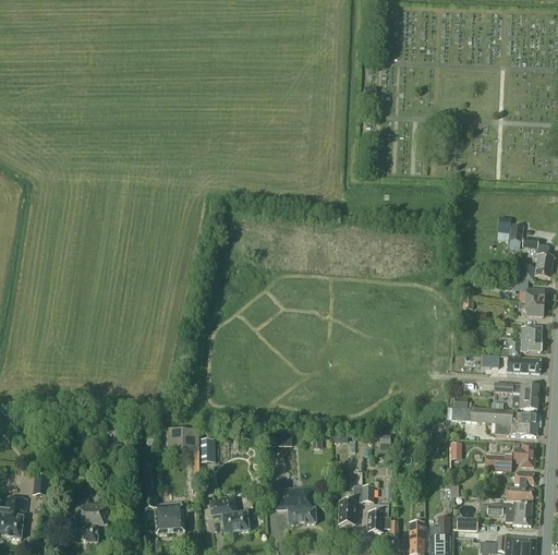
[(523,226),(510,224),(509,240),(521,241),(523,226)]
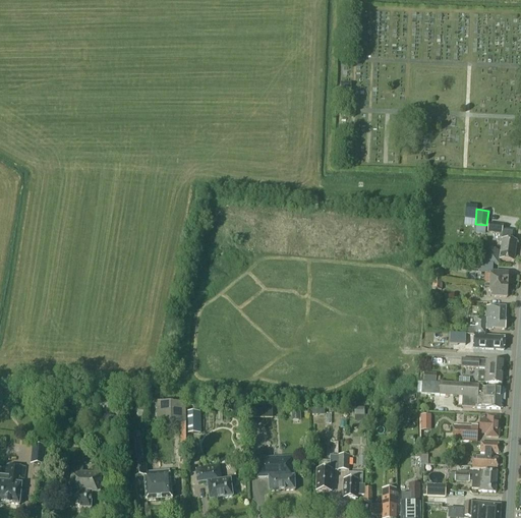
[(474,224),(475,216),(465,215),(464,223),(474,224)]
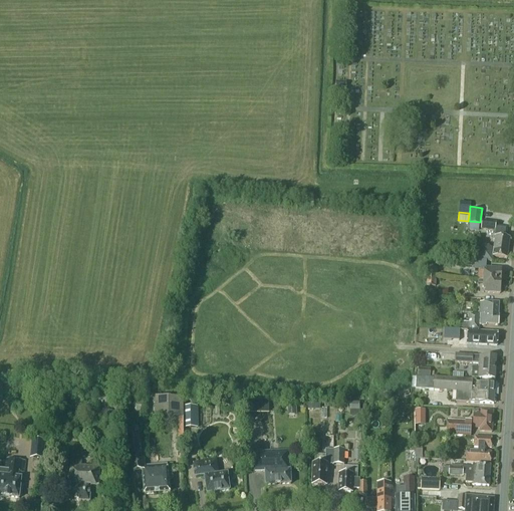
[(492,253),(506,255),(509,235),(505,234),(507,225),(495,224),(496,220),(482,218),(481,226),(494,228),(494,233),(493,233),(493,237),(494,237),(493,245),(478,243),(476,257),(491,259),(492,253)]
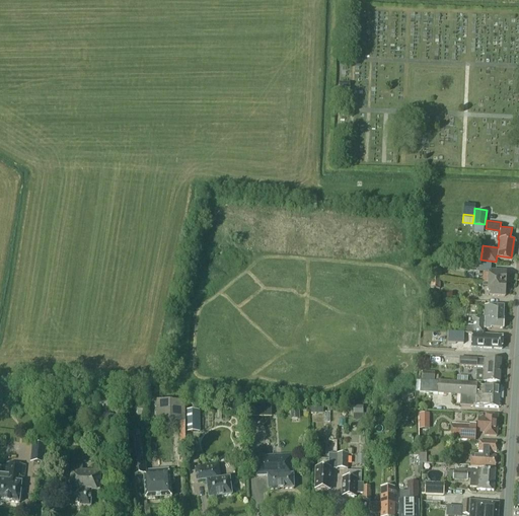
[(431,267),(431,277),(440,277),(441,268),(431,267)]
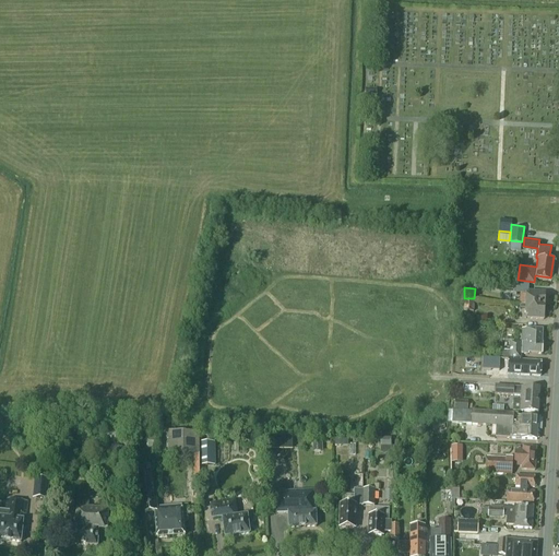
[(520,292),(520,302),(545,304),(545,290),(528,288),(528,292),(520,292)]
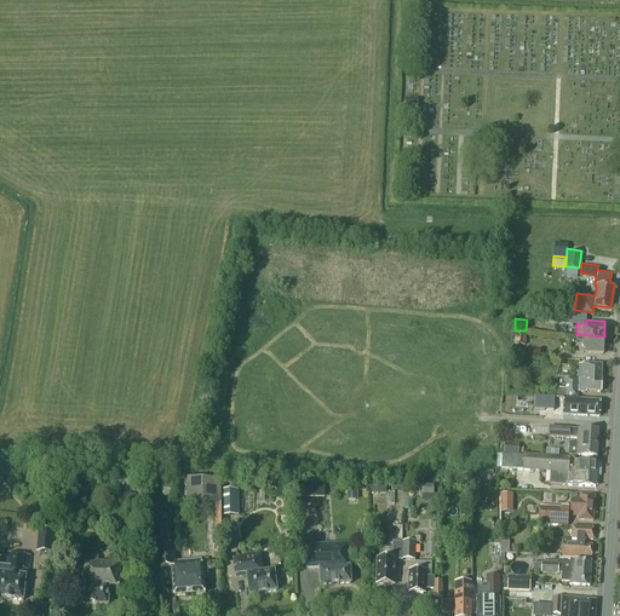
[(526,330),(515,330),(514,341),(524,343),(526,330)]
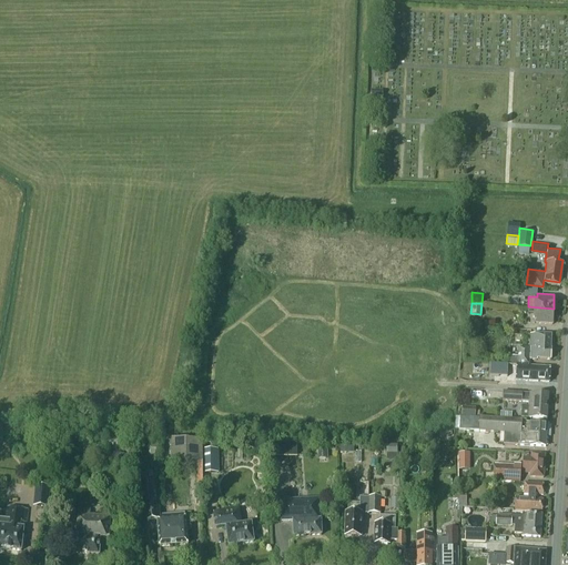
[(553,322),(554,309),(528,306),(528,311),(534,312),(534,318),(536,319),(535,321),(553,322)]
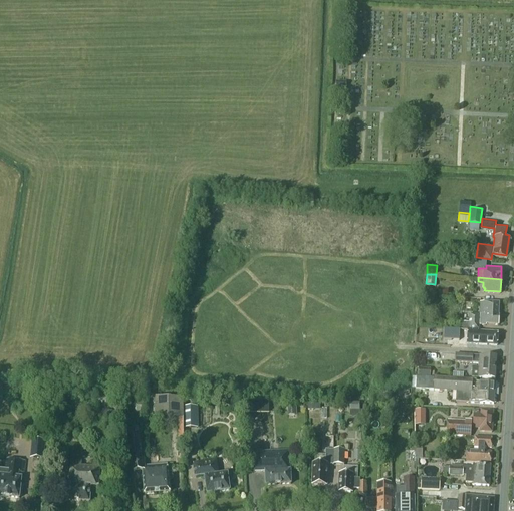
[(468,325),(468,326),(479,327),(479,322),(486,323),(486,322),(498,322),(499,313),(498,313),(499,300),(483,299),(483,300),(480,300),(479,312),(470,311),(469,319),(461,319),(461,324),(468,325)]
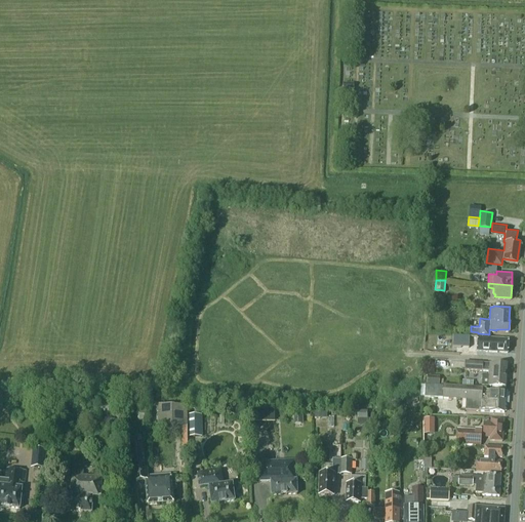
[(456,344),(472,344),(472,332),(456,332),(456,344)]
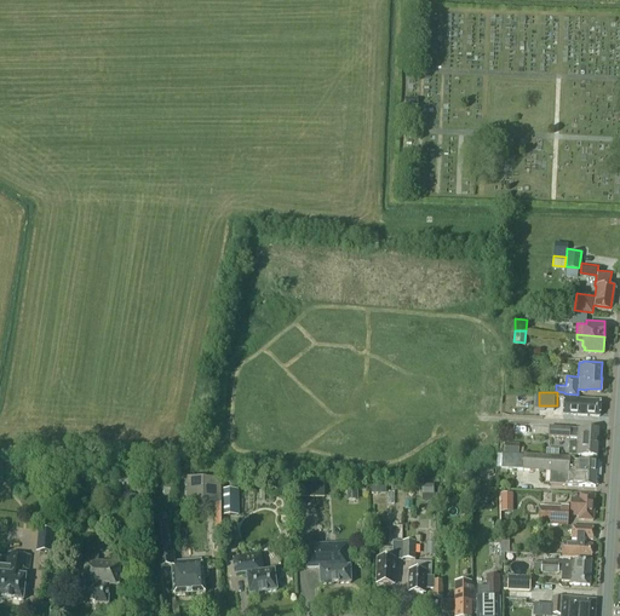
[(600,398),(579,397),(579,395),(564,393),(563,412),(600,414),(600,398)]
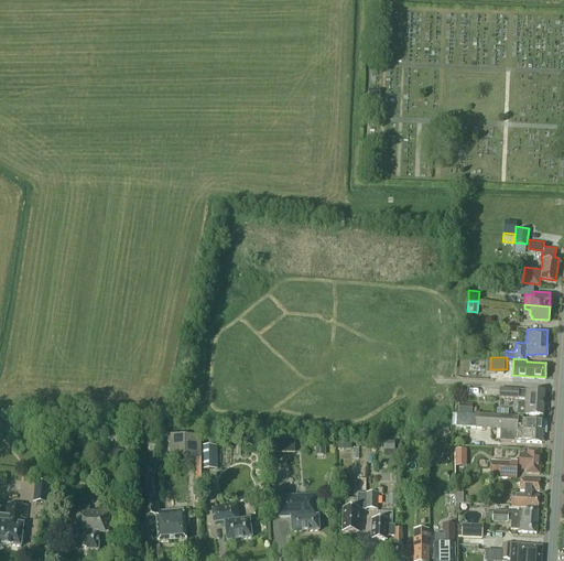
[(524,396),(524,400),(518,400),(517,411),(543,413),(544,389),(525,388),(519,388),(519,387),(499,386),(499,395),(518,396),(524,396)]
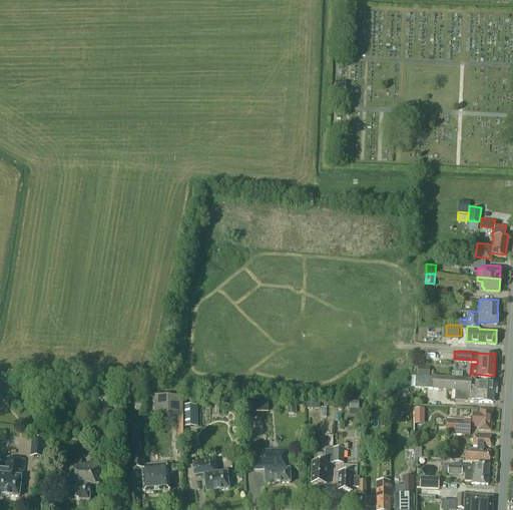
[(430,365),(417,364),(417,373),(429,373),(430,365)]
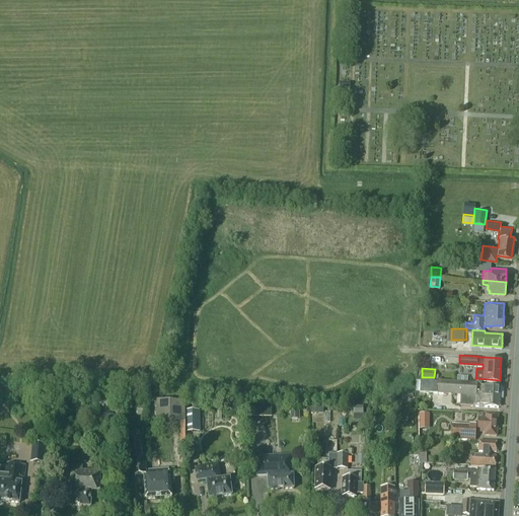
[(420,390),(460,392),(499,394),(500,384),(479,383),(480,381),(421,378),(420,390)]
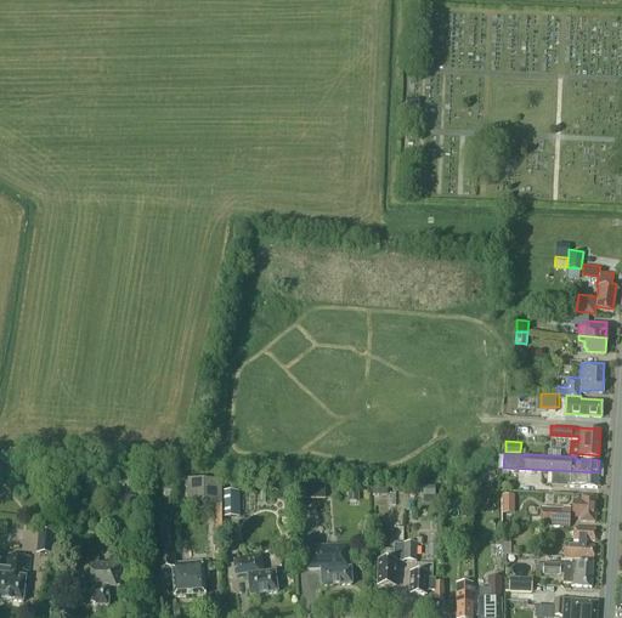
[(597,486),(598,472),(552,470),(550,483),(597,486)]
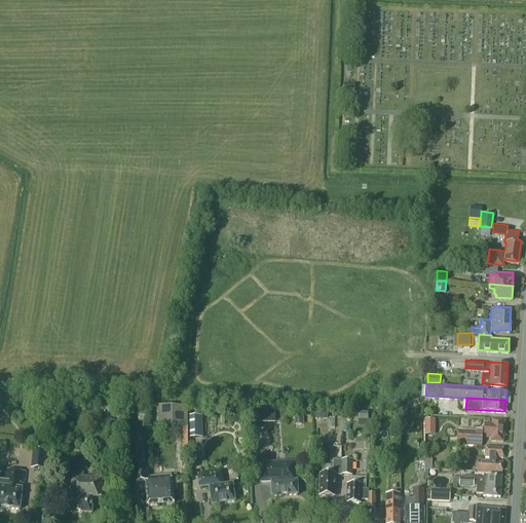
[(181,425),(188,425),(187,406),(158,404),(158,425),(181,425)]
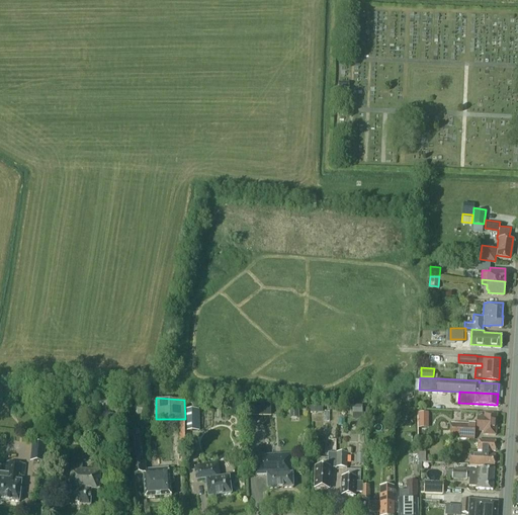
[(270,400),(246,400),(246,415),(270,415),(270,400)]
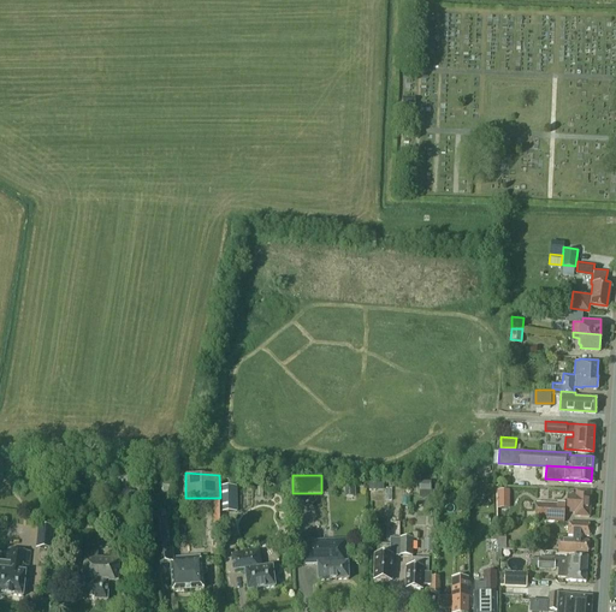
[(175,476),(163,476),(163,489),(175,491),(175,476)]
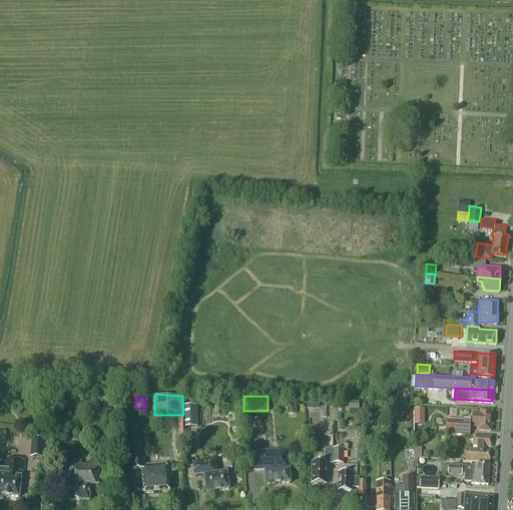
[(309,398),(309,420),(322,419),(322,414),(334,414),(334,403),(321,403),(321,398),(309,398)]
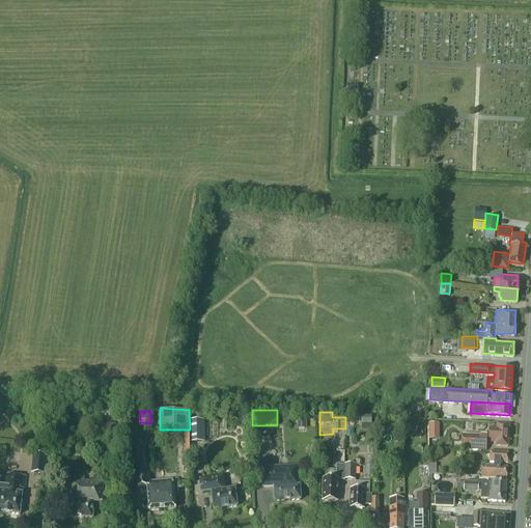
[(361,414),(361,428),(371,428),(371,414),(361,414)]
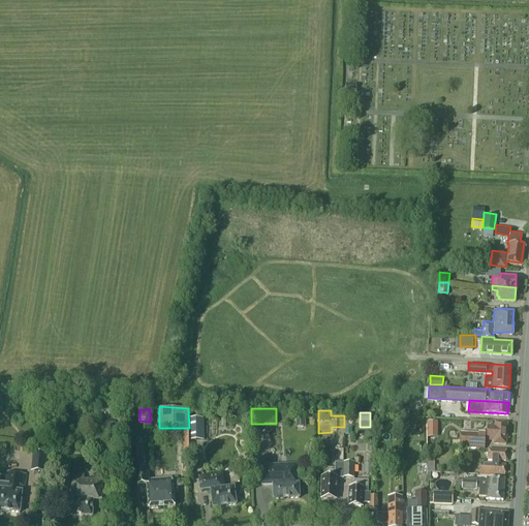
[(188,415),(189,428),(189,430),(189,438),(204,438),(204,415),(188,415)]
